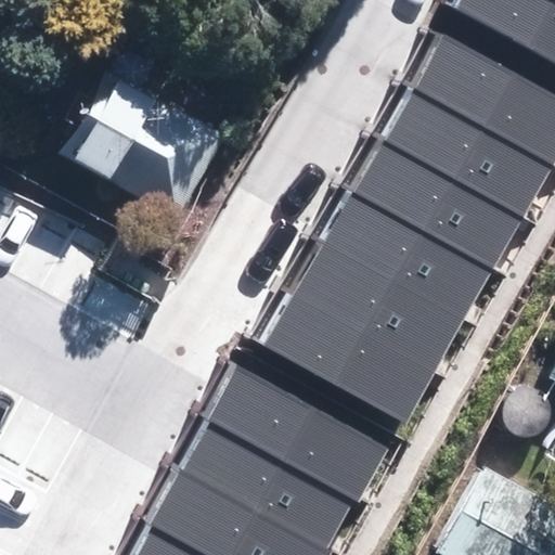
[(554,0),(460,0),(454,10),(554,64),(554,0)]
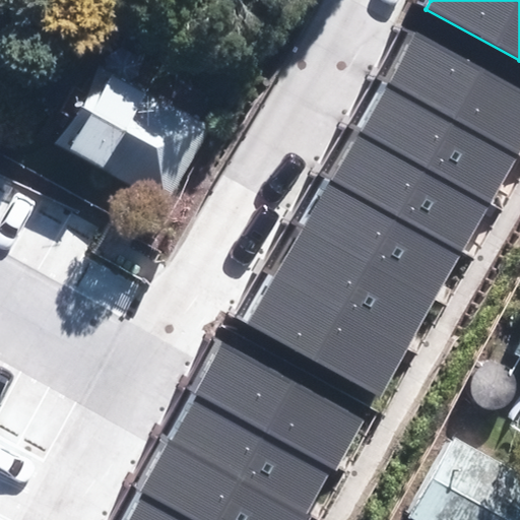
[(519,92),(416,35),(388,83),(517,156),(519,150),(519,92)]
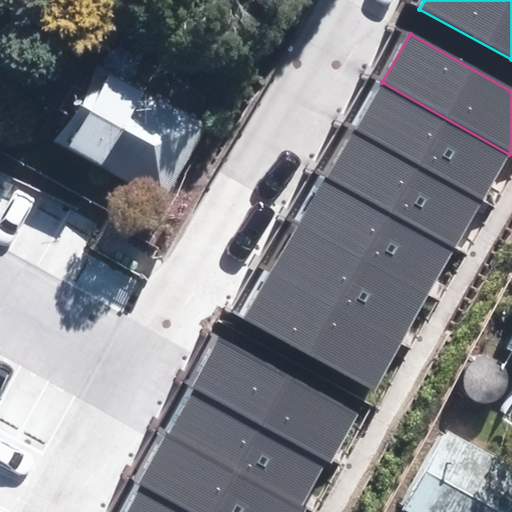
[(159,201),(197,127),(77,64),(51,115),(59,119),(42,152),(78,170),(83,161),(159,201)]
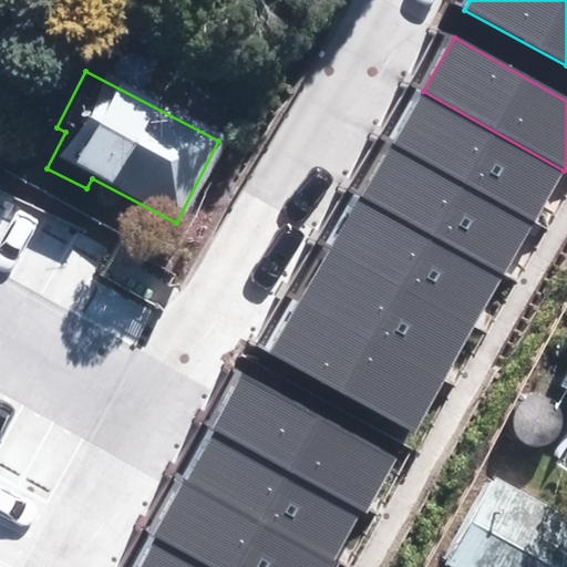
[(393,143),(534,224),(564,171),(423,91),(393,143)]
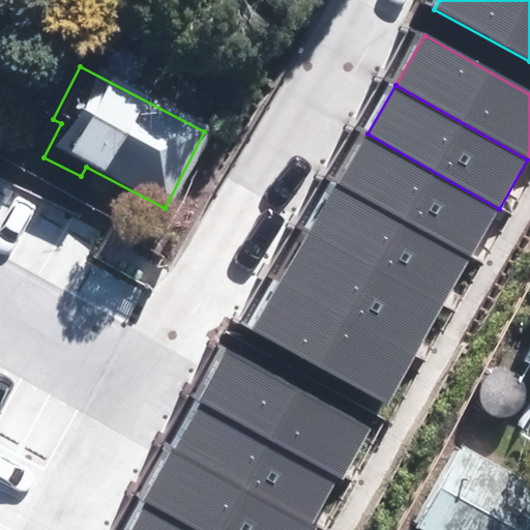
[(367,134),(340,181),(471,257),(499,209),(367,134)]
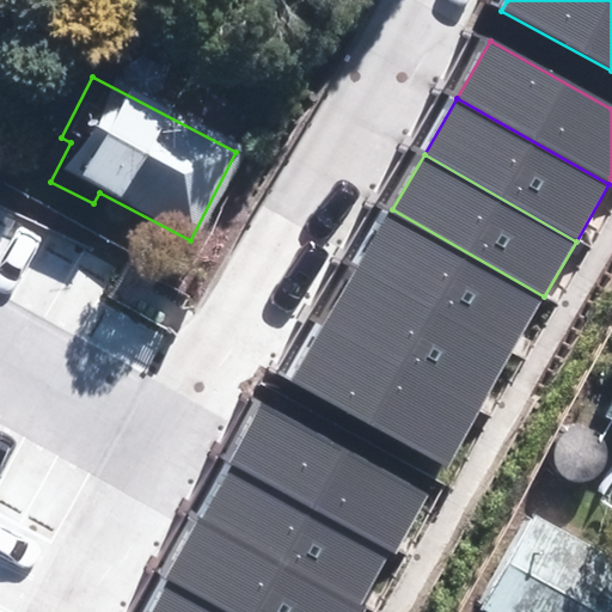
[(392,209),(359,267),(512,354),(544,297),(392,209)]
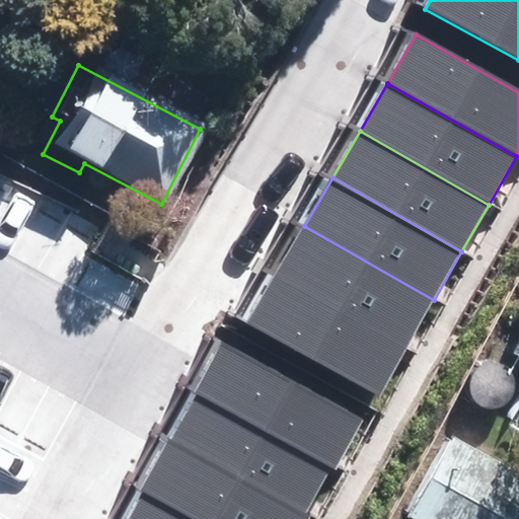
[(277,273),(406,347),(434,300),(304,226),(277,273)]
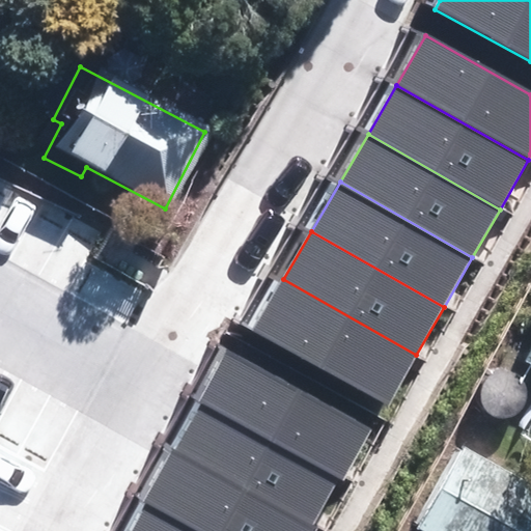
[(255,329),(387,404),(416,355),(283,279),(255,329)]
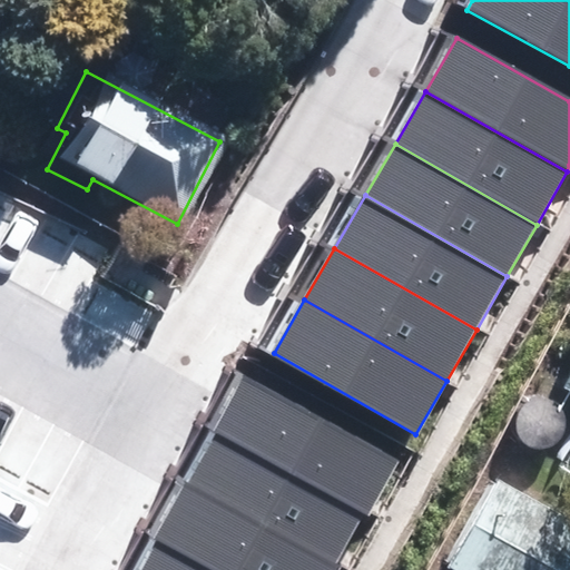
[(569,318),(566,328),(542,392),(569,403),(569,318)]
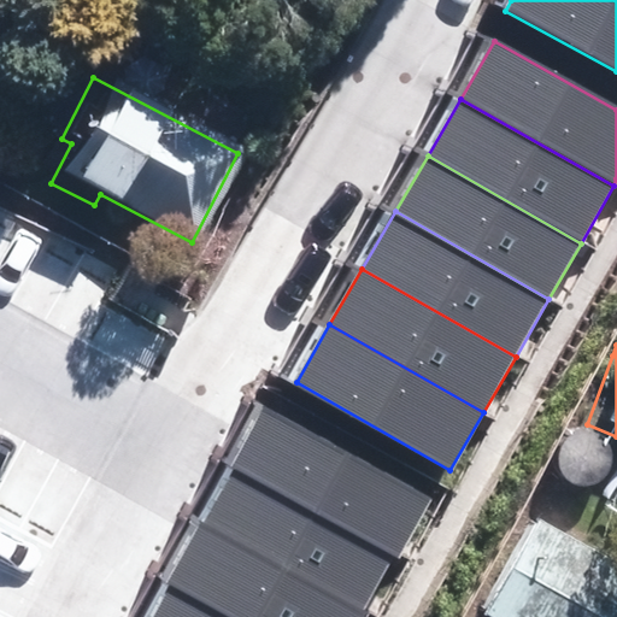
[(233,466),(395,556),(399,558),(432,499),(265,407),(233,466)]
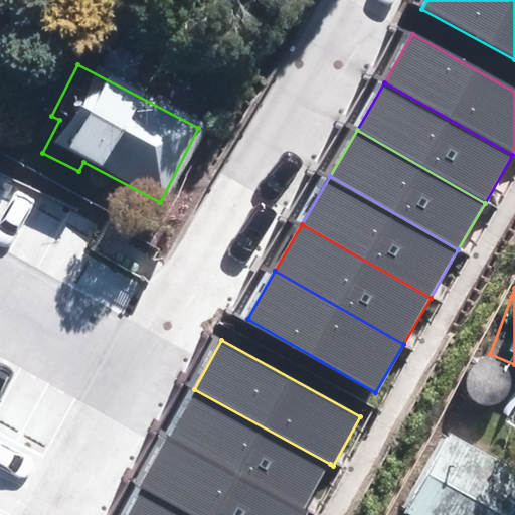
[(470,391),(474,396),(481,399),(488,400),(494,399),(500,395),(505,390),(507,383),(508,376),(505,370),(501,364),(496,360),(489,358),(482,359),(476,361),(471,366),(467,371),(466,378),(467,385),(470,391)]
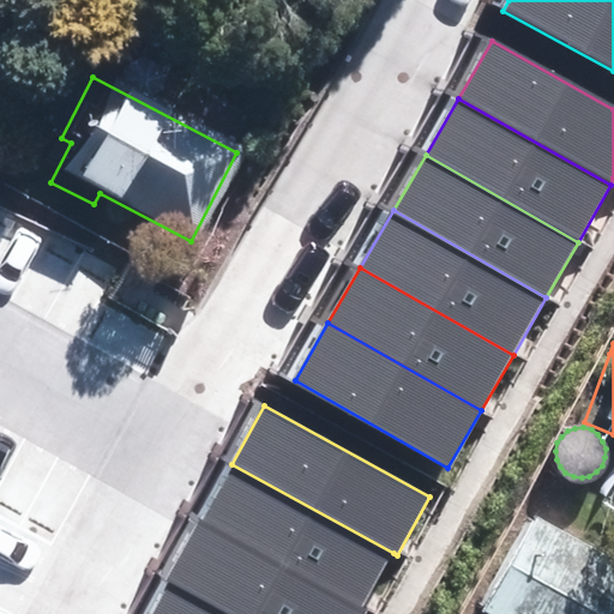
[(202,519),(362,607),(393,553),(232,464),(202,519)]
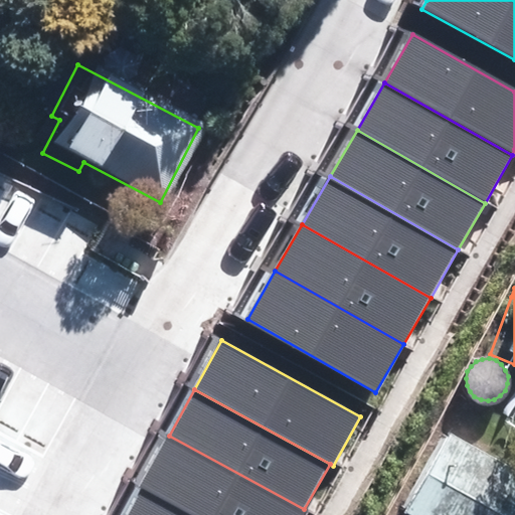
[(514,514),(514,477),(435,434),(389,514),(514,514)]
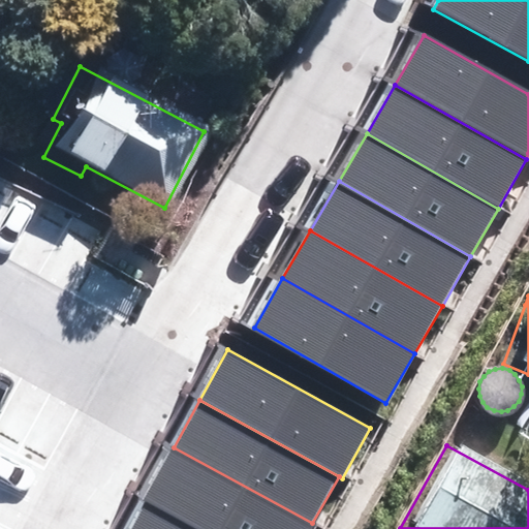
[(144,501),(194,528),(314,528),(316,525),(312,523),(174,447),(144,501)]
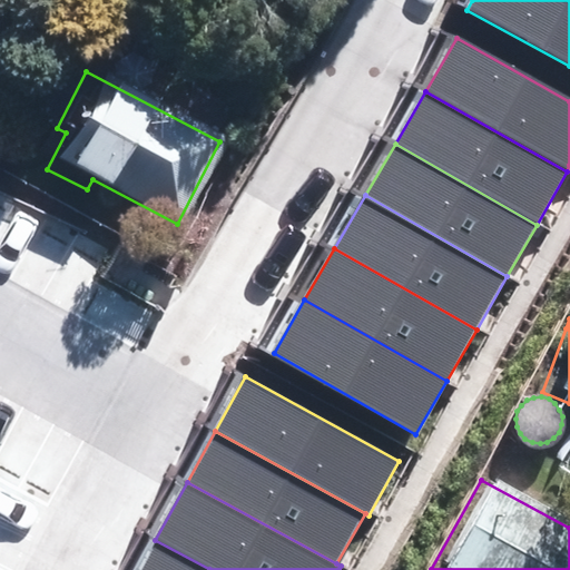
[(138,569),(209,569),(155,540),(138,569)]
